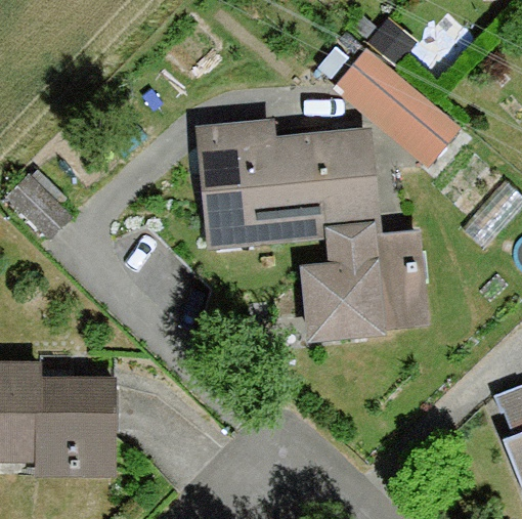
[(436,153),(473,113),(380,28),(343,67),(436,153)]
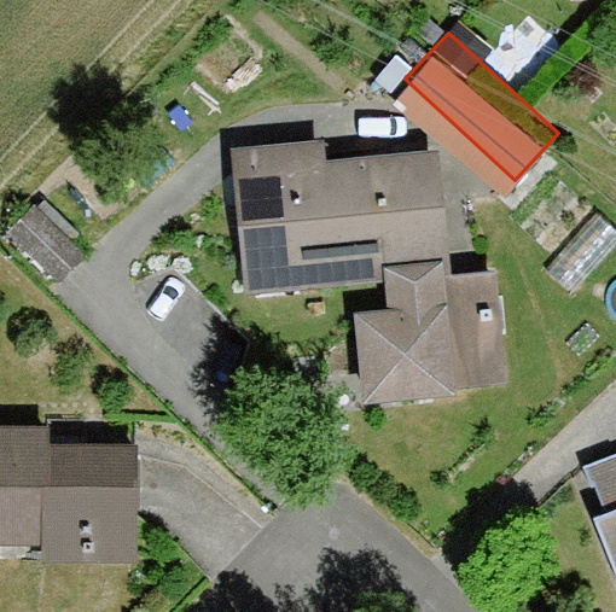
[(321,152),(234,156),(238,264),(304,263),(304,287),(385,284),(387,309),(367,310),(371,403),(442,401),(442,391),(503,389),(499,273),(436,274),(433,163),(323,167),(321,152)]
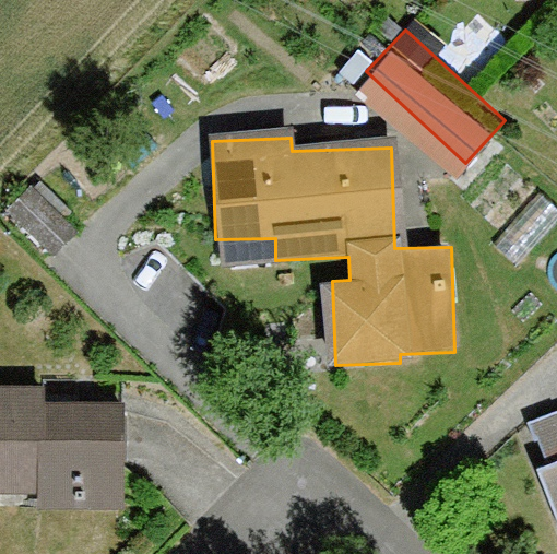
[(2,212),(50,258),(75,233),(27,187),(2,212)]
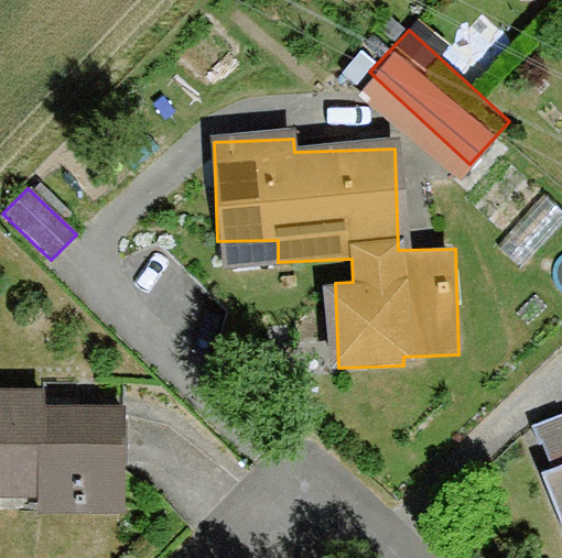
[(45,390),(0,390),(0,499),(40,500),(40,516),(69,516),(69,500),(126,500),(126,403),(45,404),(45,390)]
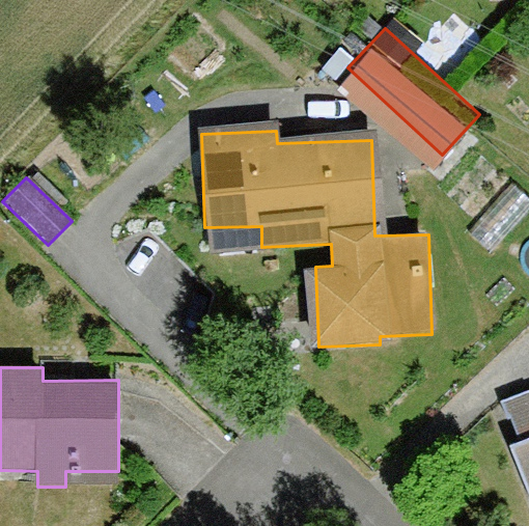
[(528,402),(499,413),(528,498),(528,402)]
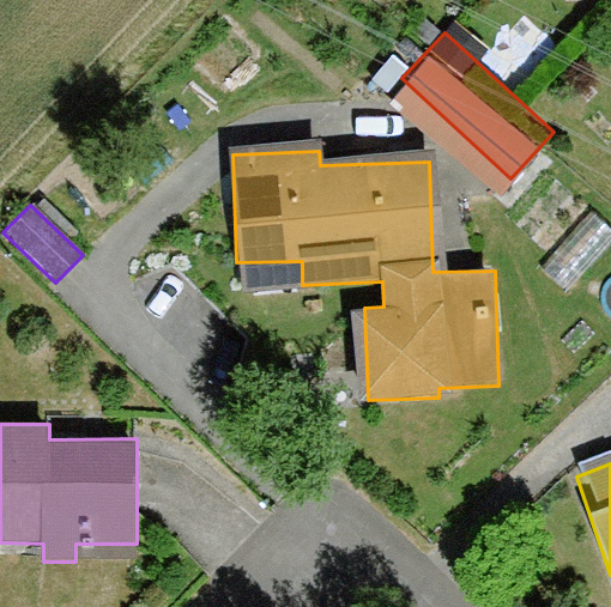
All buildings are outlined.
